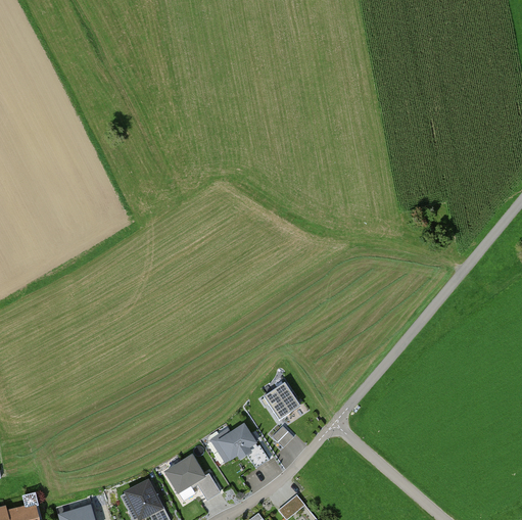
[(284,380),(263,394),(279,419),(300,405),(284,380)]
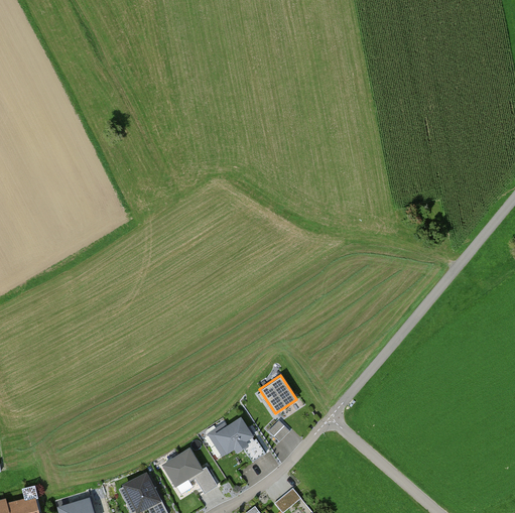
[(239,416),(213,434),(226,455),(253,436),(239,416)]
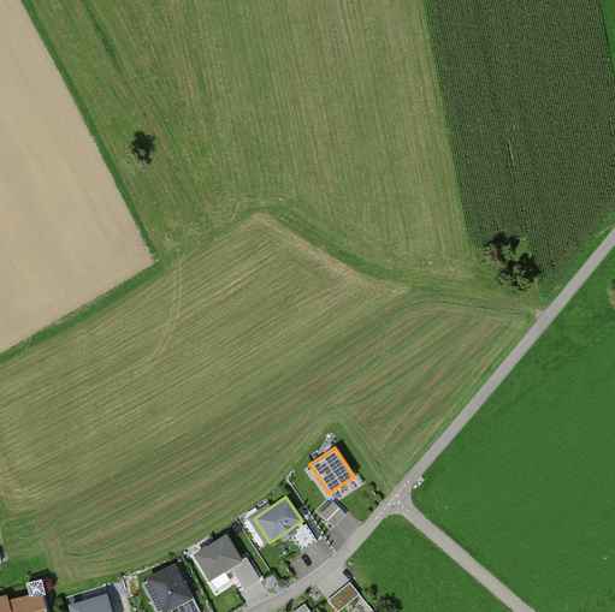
[(332,499),(319,512),(332,526),(346,514),(332,499)]
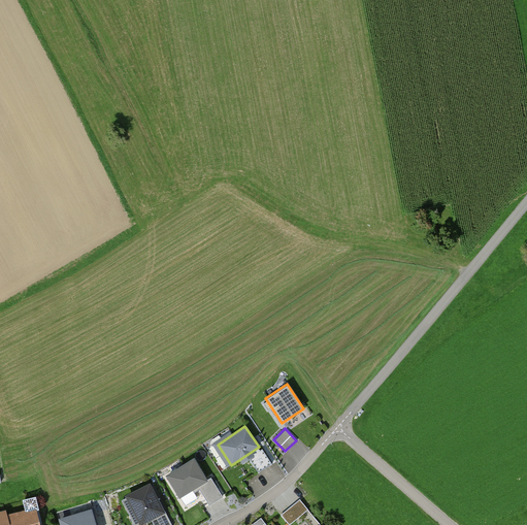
[(248,457),(257,471),(271,462),(262,449),(248,457)]
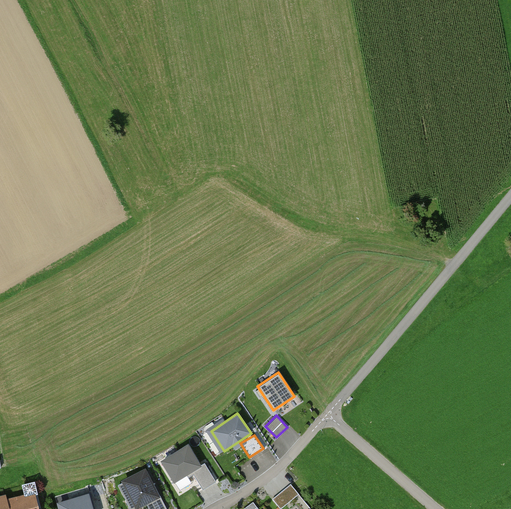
[(187,445),(162,460),(174,479),(191,469),(202,487),(215,479),(204,461),(198,465),(187,445)]
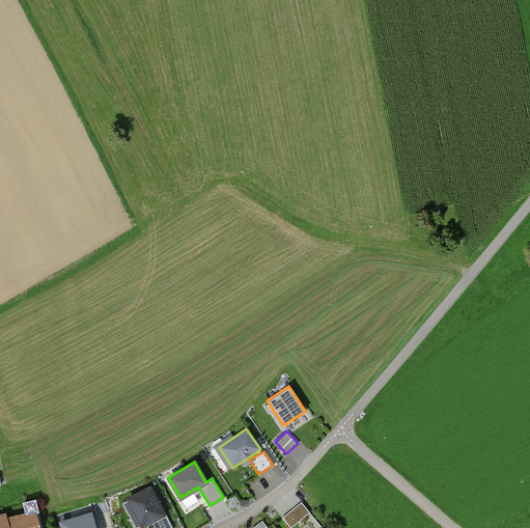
[(163,513),(149,487),(121,501),(136,527),(151,520),(155,527),(172,527),(173,527),(165,512),(163,513)]
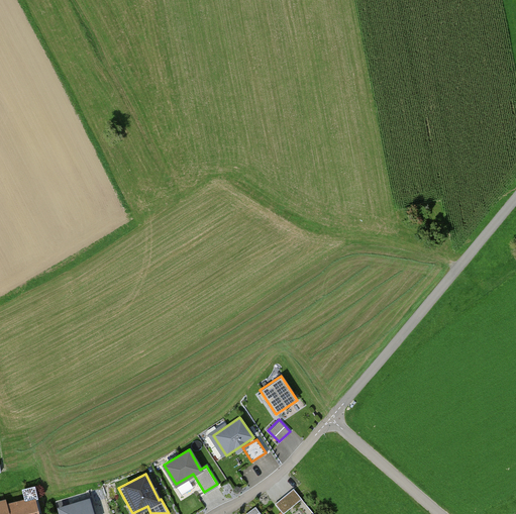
[(299,496),(292,488),(275,503),(281,511),(299,496)]
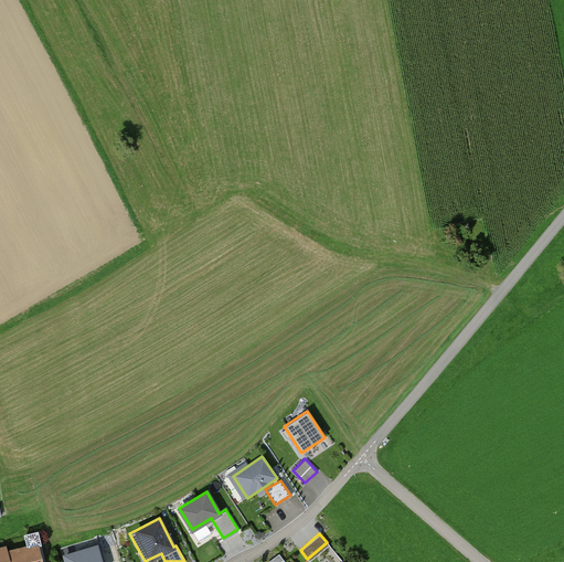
[(2,543),(0,543),(0,561),(39,561),(33,543),(4,552),(2,543)]
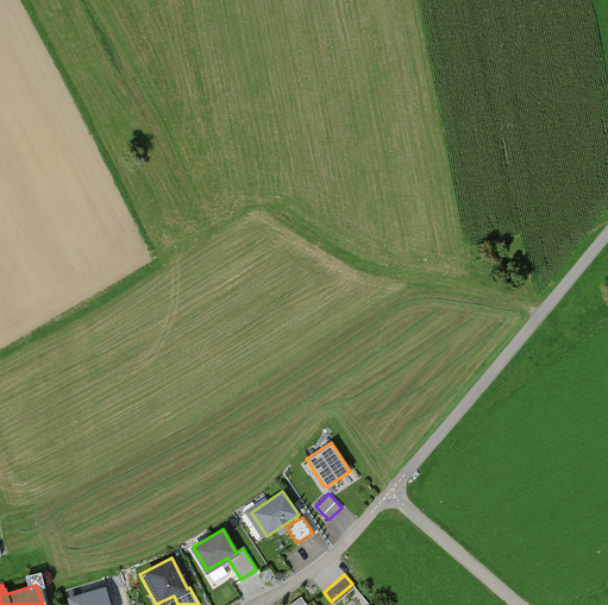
[(108,604),(104,587),(69,598),(71,604),(108,604)]
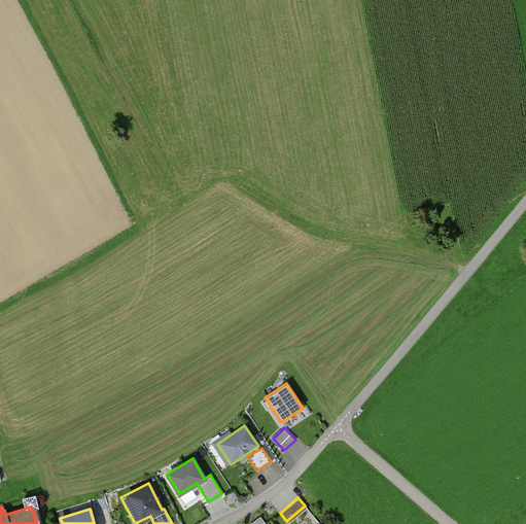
All buildings are outlined.
